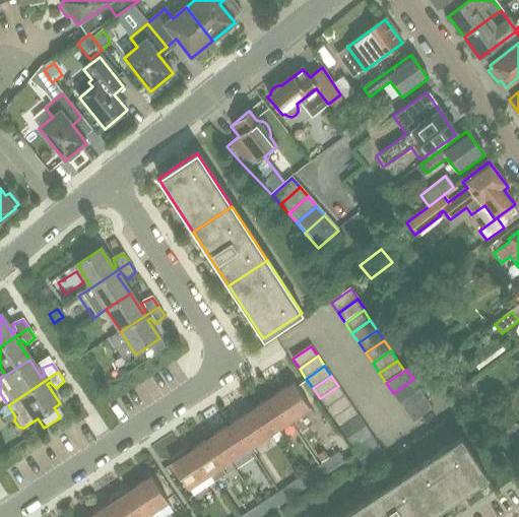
[(420,389),(413,379),(393,393),(400,403),(420,389)]
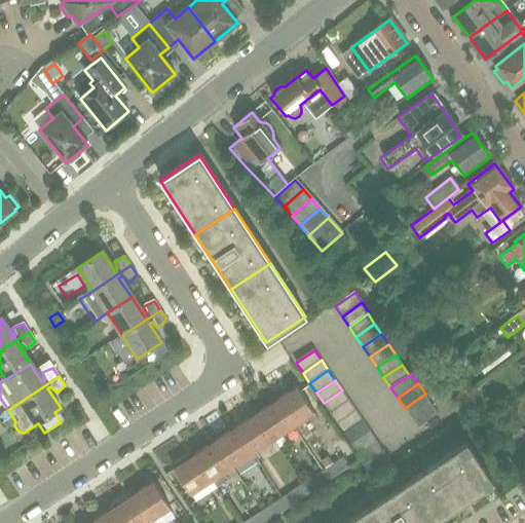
[(292,427),(313,414),(297,388),(275,402),(292,427)]
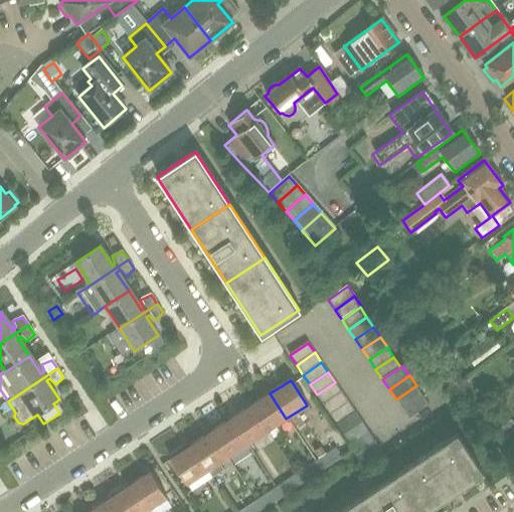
[(341,392),(335,382),(317,394),(323,404),(341,392)]
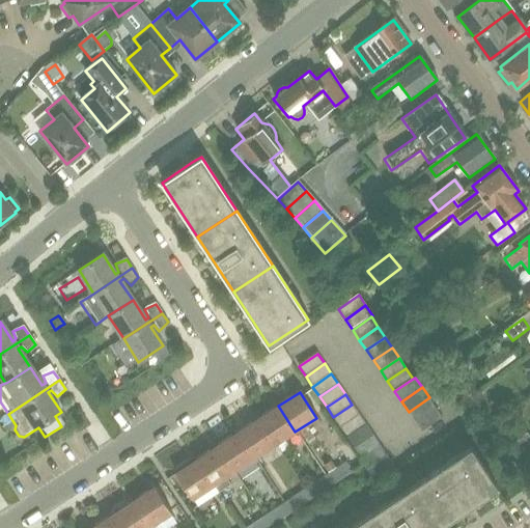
[(416,422),(436,408),(429,397),(409,412),(416,422)]
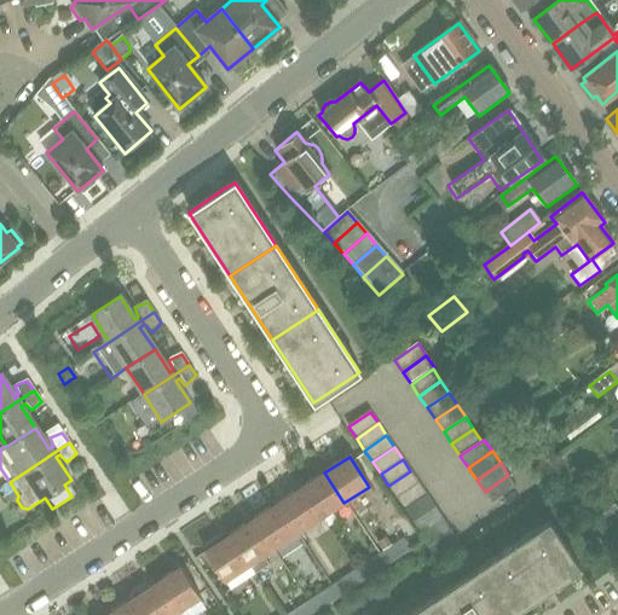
[(397,498),(419,482),(410,471),(388,486),(397,498)]
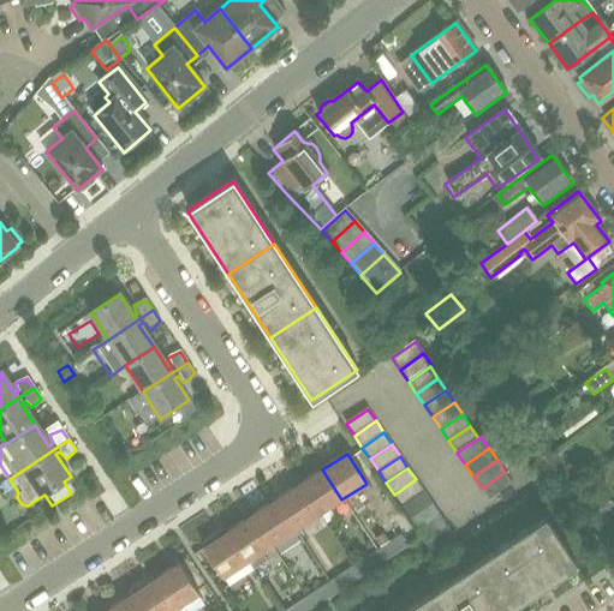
[(319,515),(341,499),(322,469),(298,485),(319,515)]
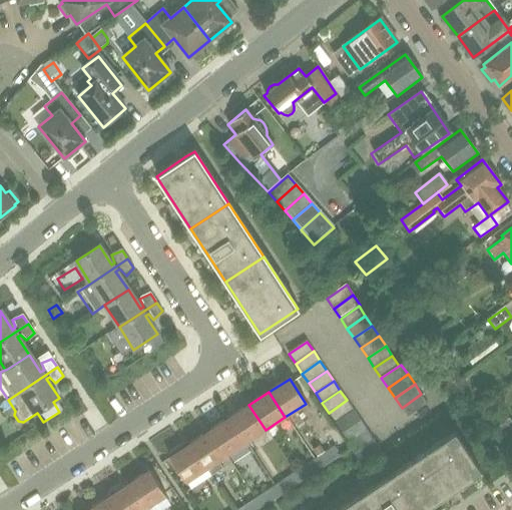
[(428,404),(421,394),(402,408),(408,418),(428,404)]
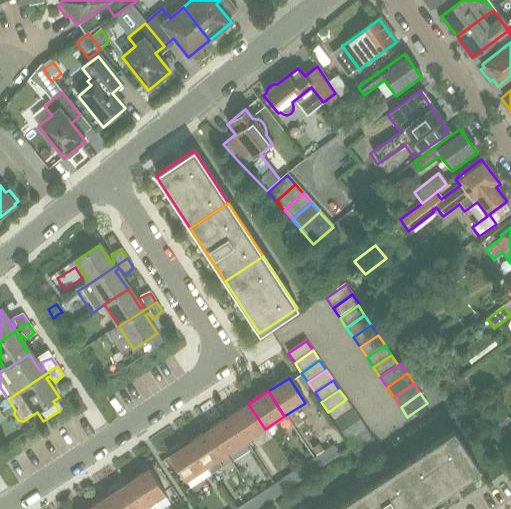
[(353,409),(346,399),(328,412),(335,421),(353,409)]
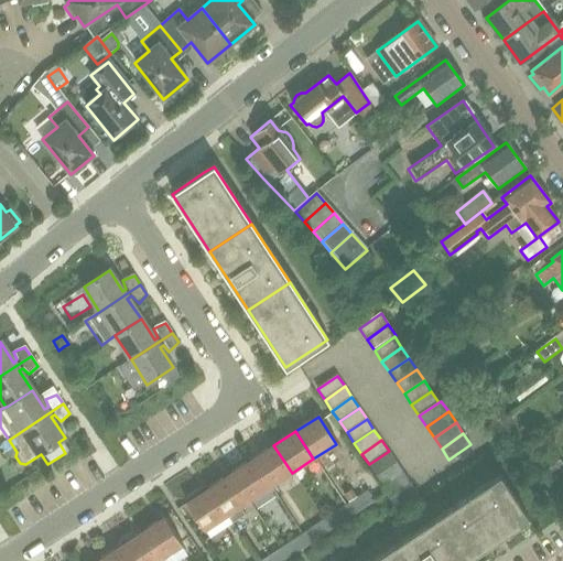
[(270,487),(292,473),(273,445),(251,460),(270,487)]
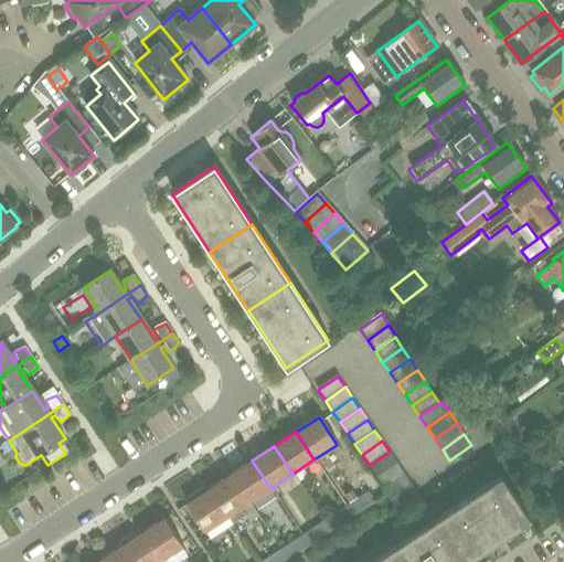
[(378,477),(397,464),(390,452),(370,465),(378,477)]
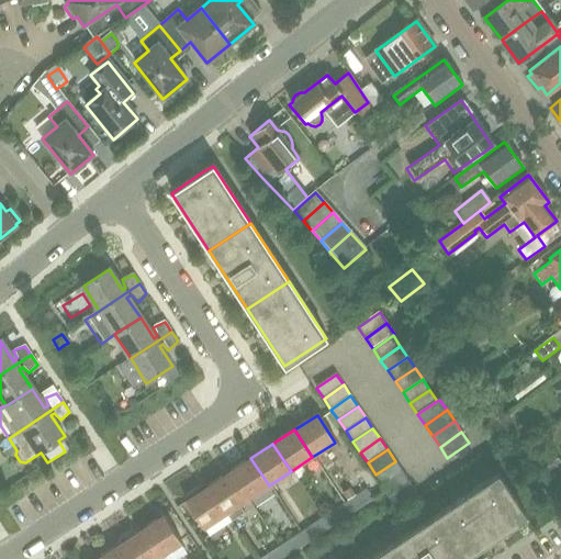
[(247,500),(269,485),(250,458),(229,472),(247,500)]
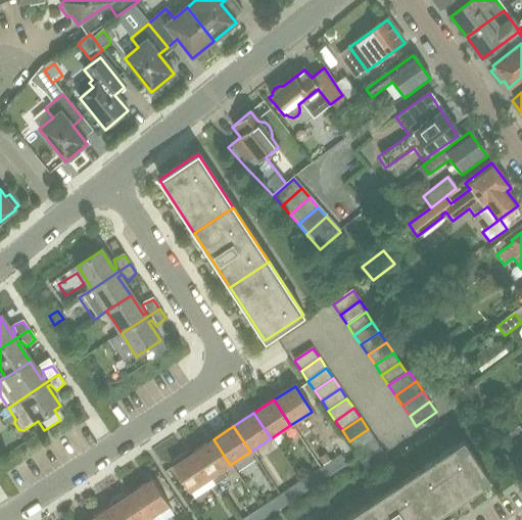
[(368,429),(349,441),(357,453),(376,440),(368,429)]
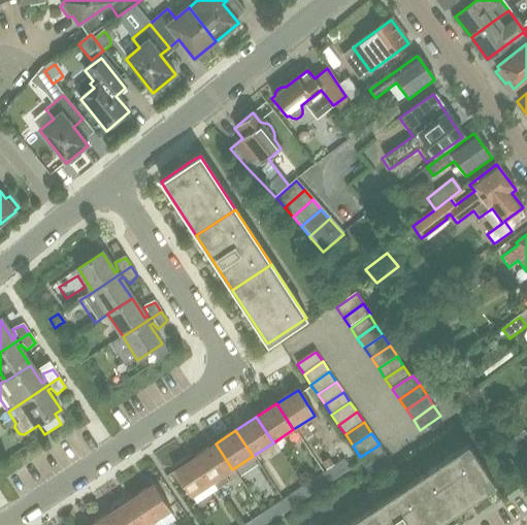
[(514,438),(503,446),(519,462),(526,457),(514,438)]
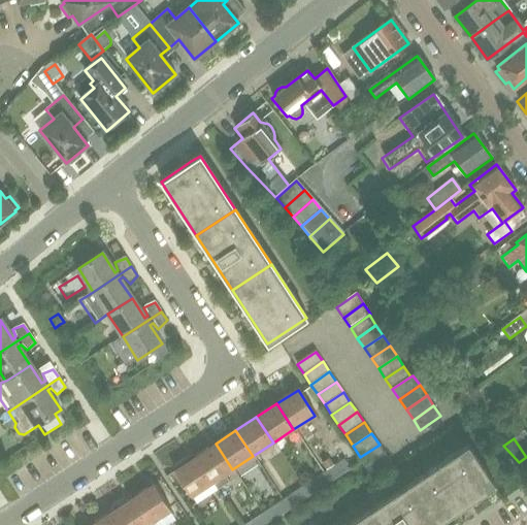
[(326,472),(333,483),(354,468),(348,458),(334,467),(316,439),(307,445),(326,472)]
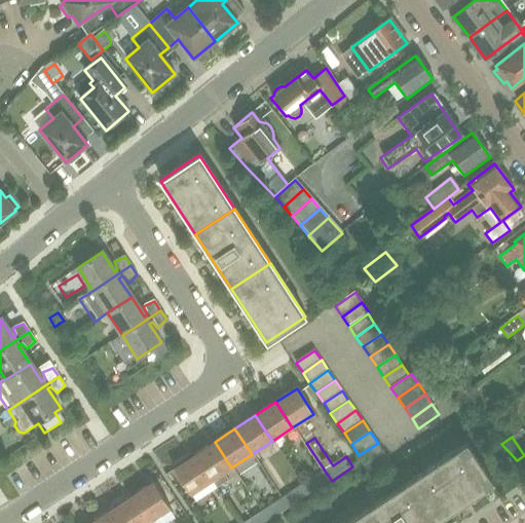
[(231,468),(215,442),(194,455),(211,481),(216,489),(227,481),(223,474),(231,468)]
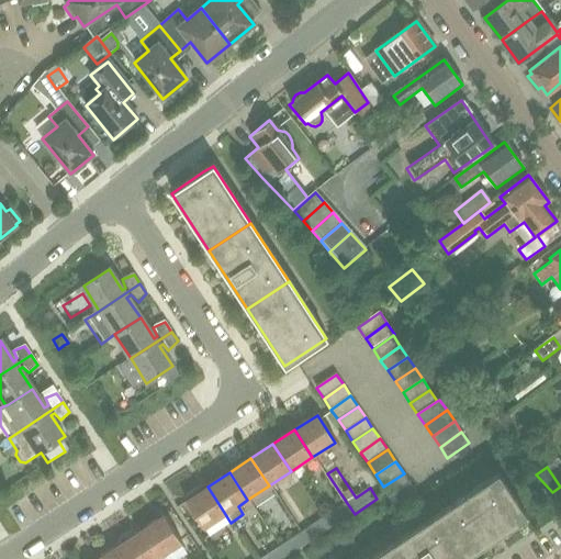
[(382,488),(389,499),(411,483),(404,473),(383,487),(382,488)]
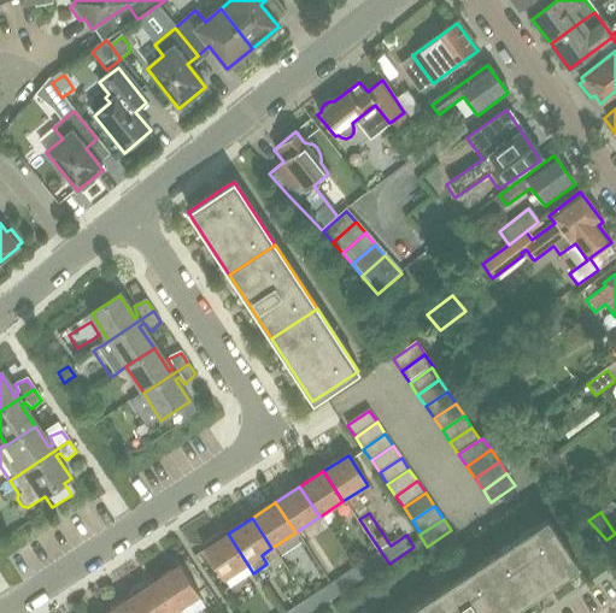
[(547,520),(485,563),(515,608),(579,566),(547,520)]
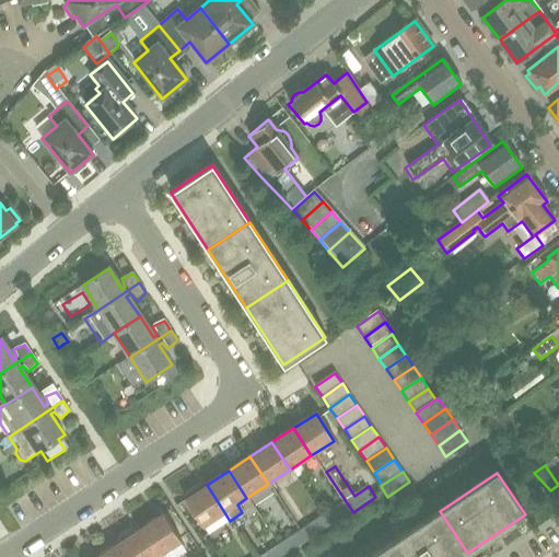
[(417,492),(409,482),(387,497),(395,507),(417,492)]
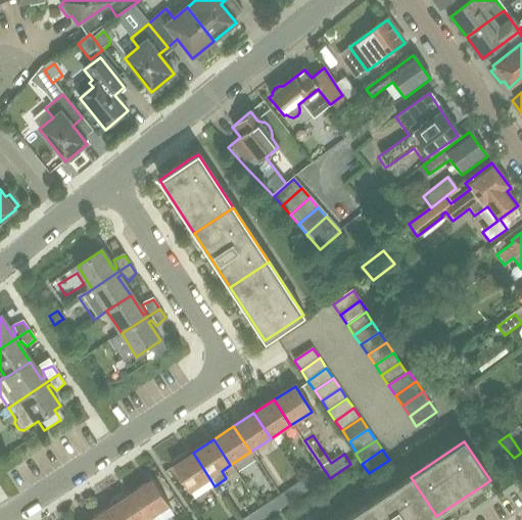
[(209,478),(193,453),(172,467),(193,500),(215,486),(209,478)]
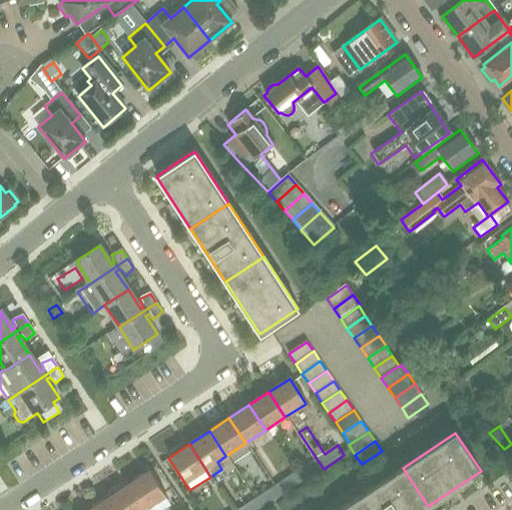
[(317,459),(296,473),(302,483),(324,469),(317,459)]
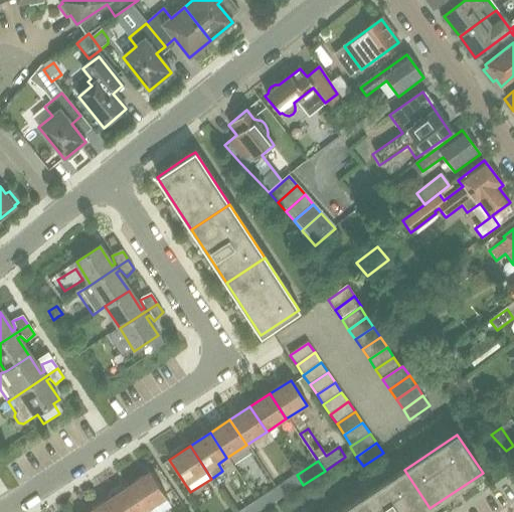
[(424,511),(430,508),(404,470),(352,505),(356,511),(424,511)]
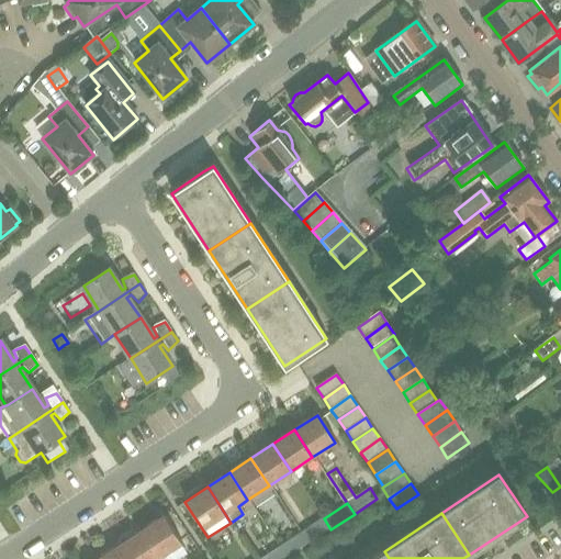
[(158,558),(181,544),(163,516),(141,530),(158,558)]
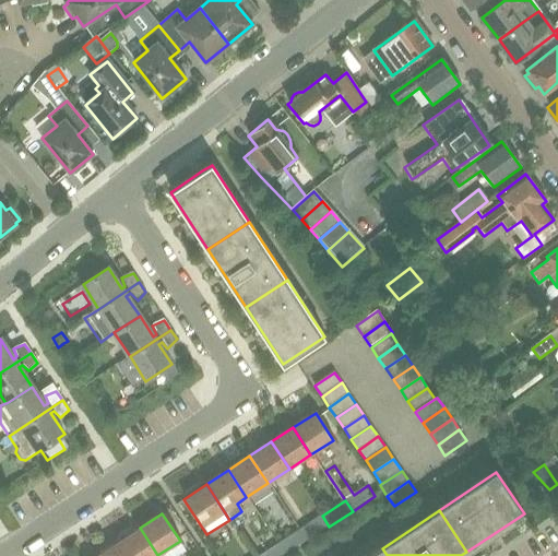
[(322,516),(300,530),(307,541),(329,527),(322,516)]
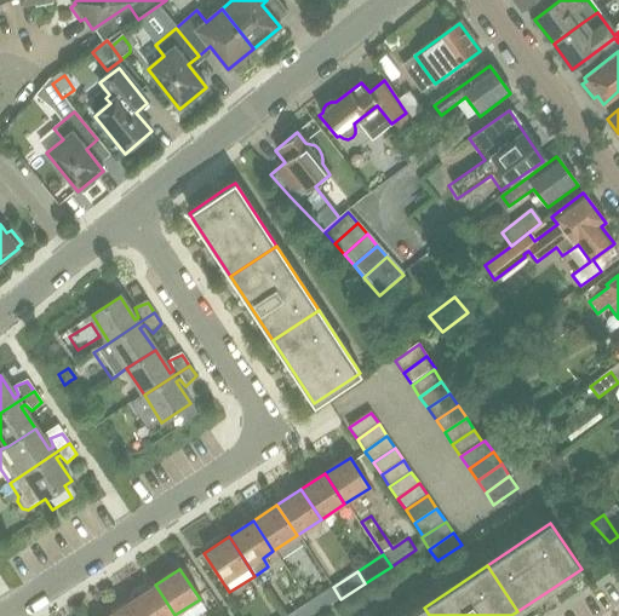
[(175,615),(155,585),(131,600),(141,615),(176,615),(175,615)]
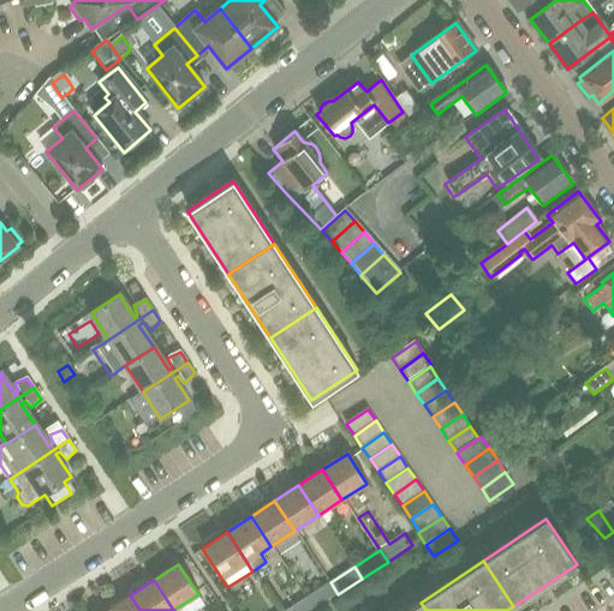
[(331,582),(307,598),(314,610),(338,594),(331,582)]
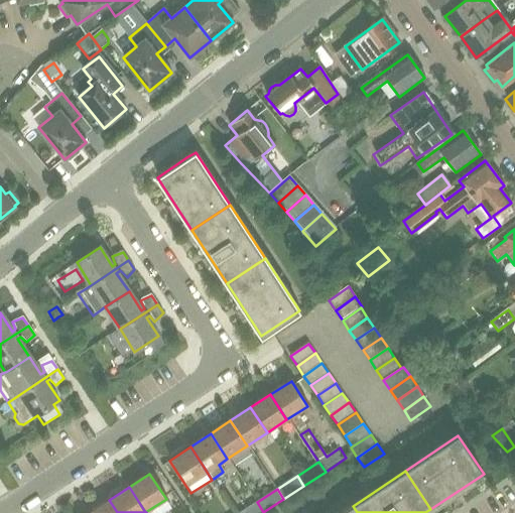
[(117,512),(109,500),(91,512),(117,512)]
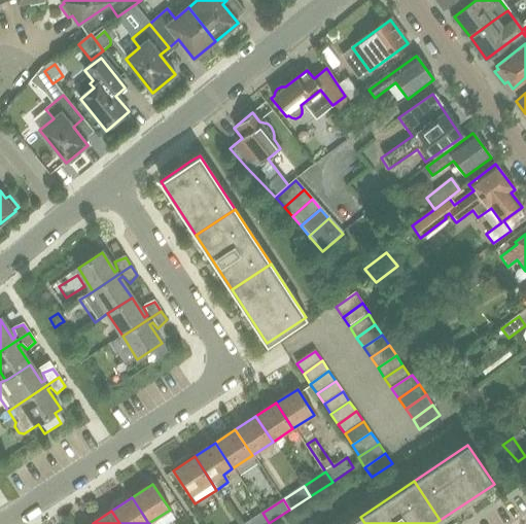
[(263,513),(247,523),(269,523),(263,513)]
